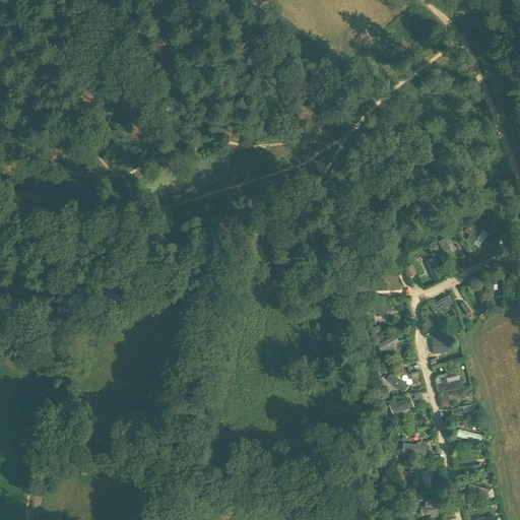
[(519,225),(512,201),(483,213),(500,254),(506,252),(511,250),(516,249),(519,248),(519,225)]
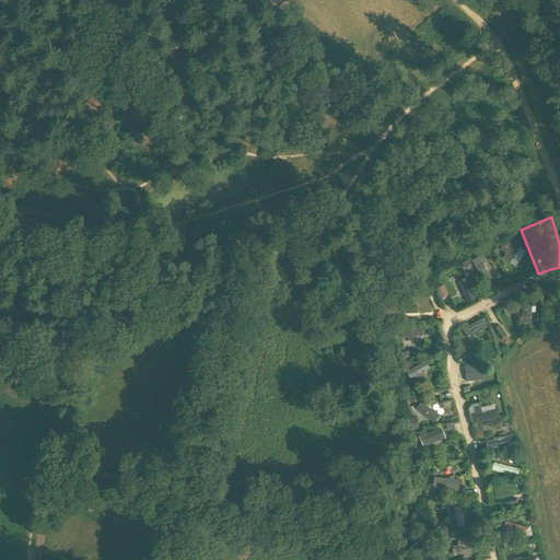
[(521,230),(492,246),(513,286),(517,282),(523,280),(528,278),(533,276),(538,273),(521,230)]
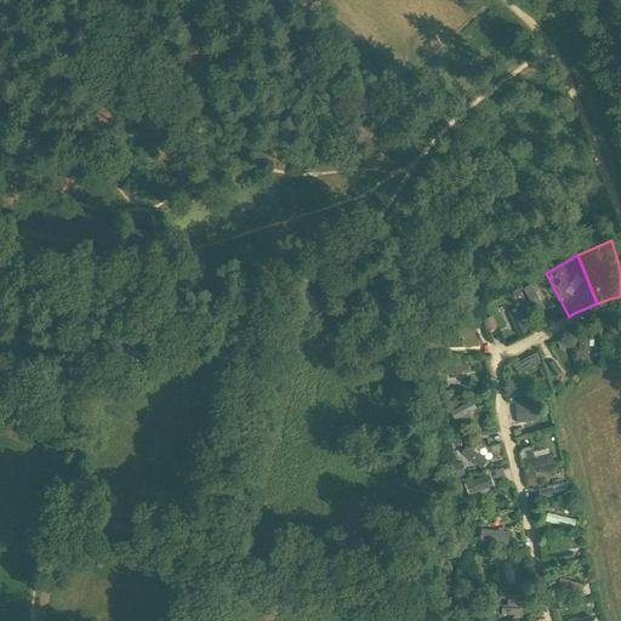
[(546,273),(511,294),(531,336),(569,317),(546,273)]
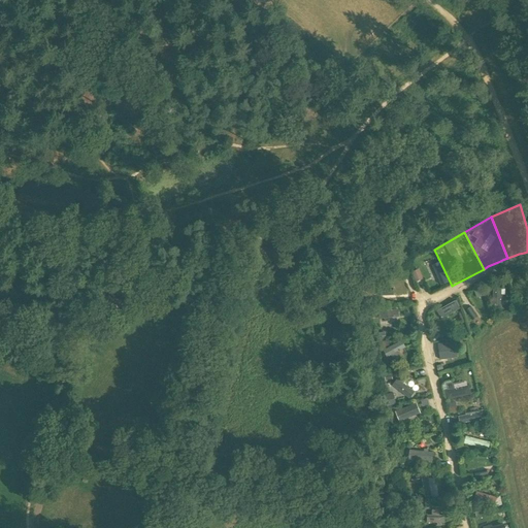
[(427,255),(406,265),(423,300),(452,286),(434,250),(427,255)]
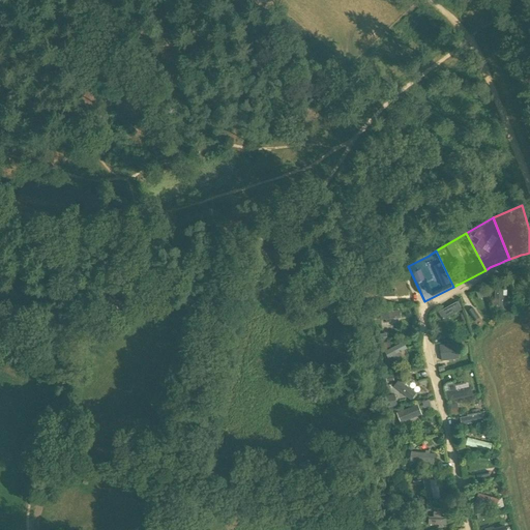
[(491,280),(484,283),(497,325),(523,312),(505,272),(500,274),(495,276),(491,280)]
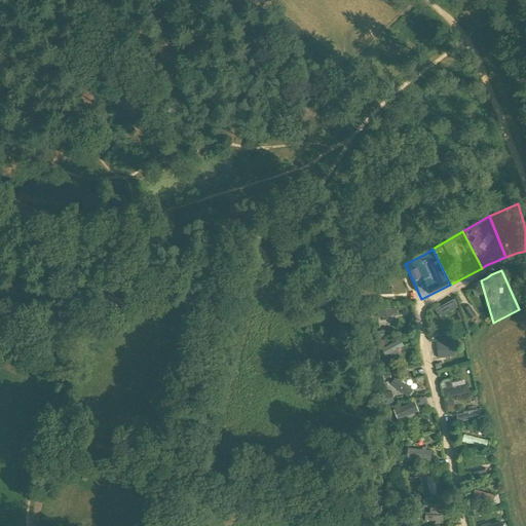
[(481,280),(455,294),(468,335),(493,323),(481,280)]
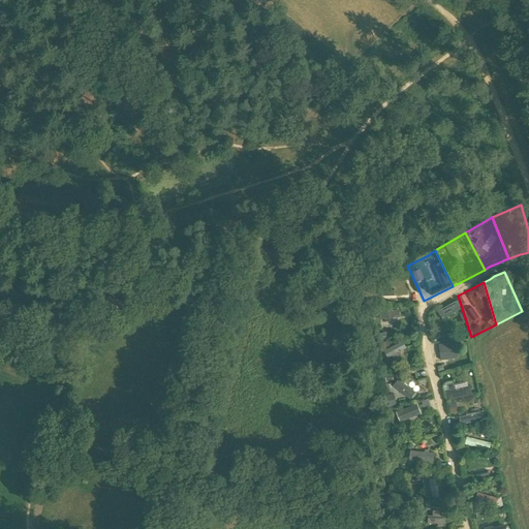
[(426,322),(426,324),(426,327),(428,337),(429,343),(470,338),(471,337),(458,296),(430,309),(429,311),(428,313),(427,315),(427,317),(426,319),(426,322)]
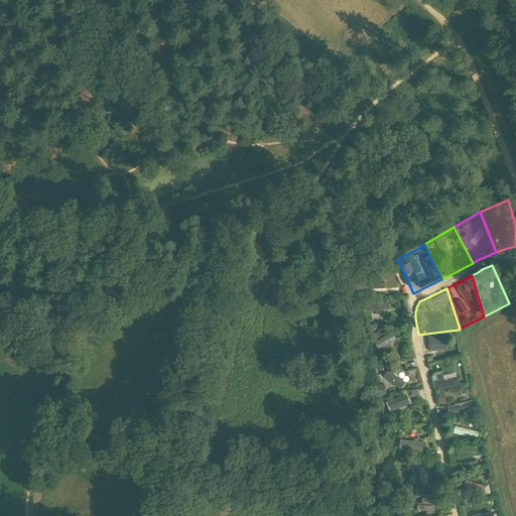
[(395,297),(356,302),(356,303),(364,334),(400,328),(409,325),(408,319),(407,306),(407,305),(407,303),(408,301),(408,300),(408,298),(409,297),(395,297)]
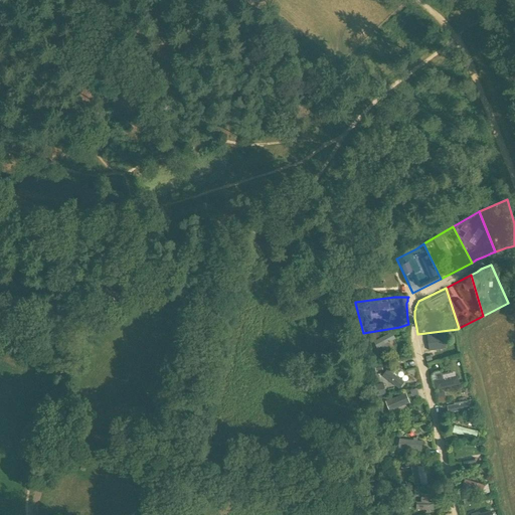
[(458,329),(417,334),(420,347),(424,364),(464,353),(458,329)]
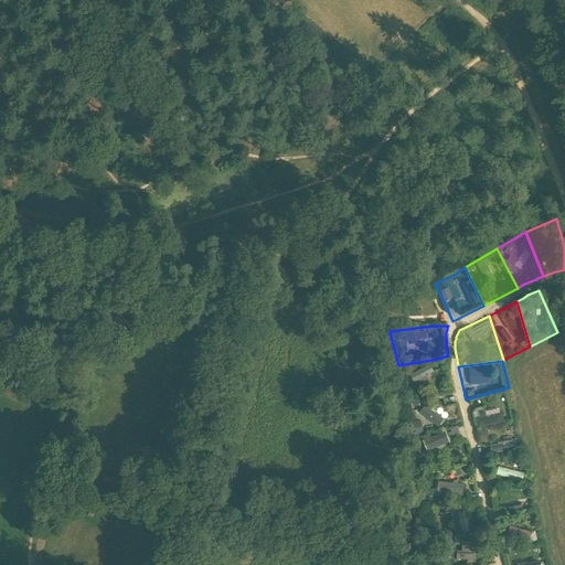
[(409,375),(414,383),(434,373),(429,365),(409,375)]
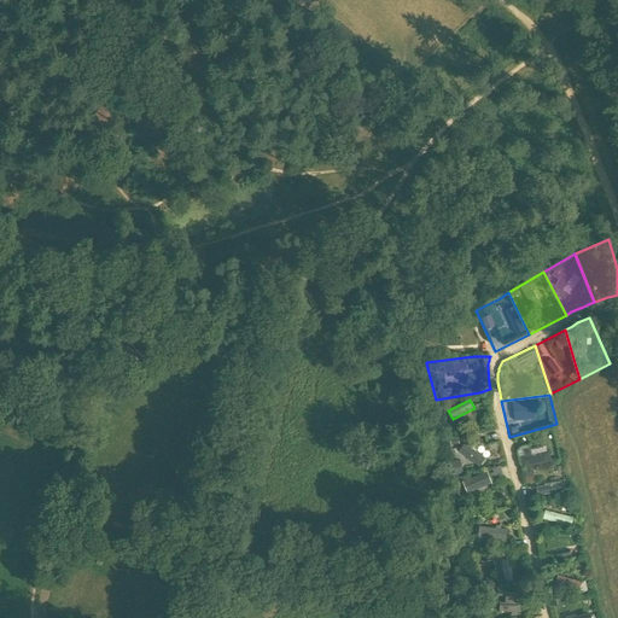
[(557,424),(509,437),(518,471),(565,459),(557,424)]
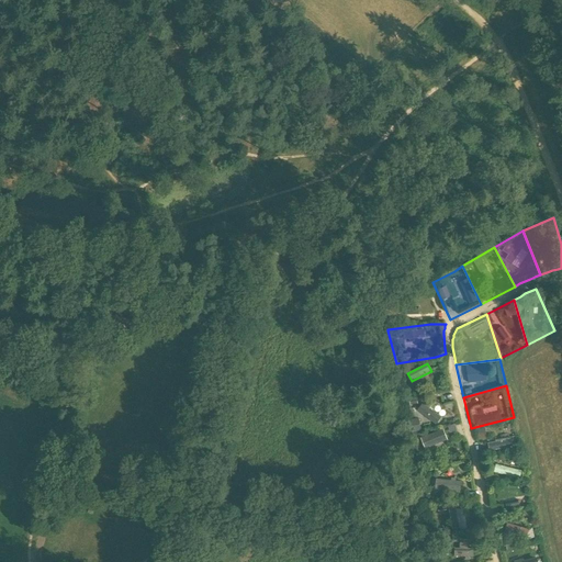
[(453,389),(405,397),(412,424),(414,433),(462,420),(453,389)]
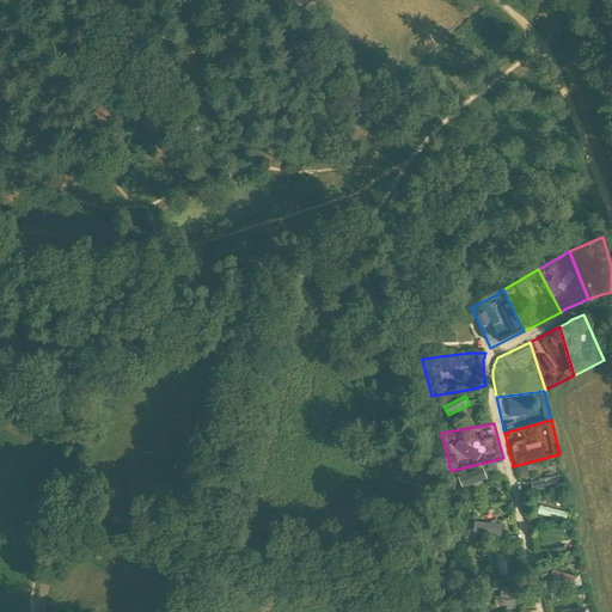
[(560,454),(513,466),(518,487),(520,499),(568,489),(567,484),(560,454)]
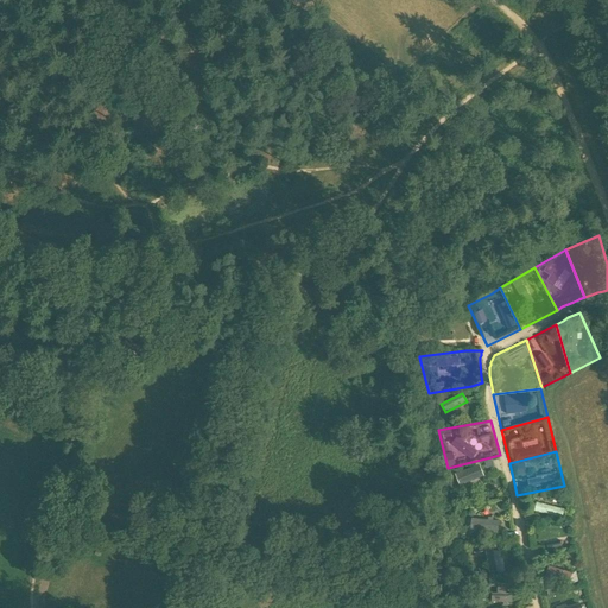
[(455,474),(460,486),(483,476),(479,464),(455,474)]
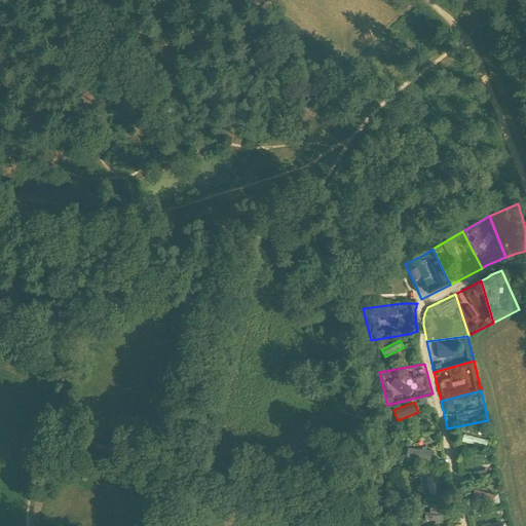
[(488,441),(462,435),(460,444),(486,450),(488,441)]
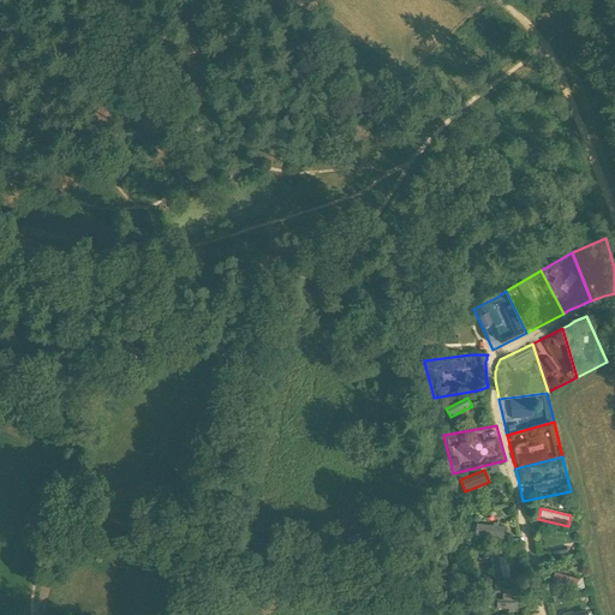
[(578,523),(530,533),(532,543),(537,563),(585,551),(578,523)]
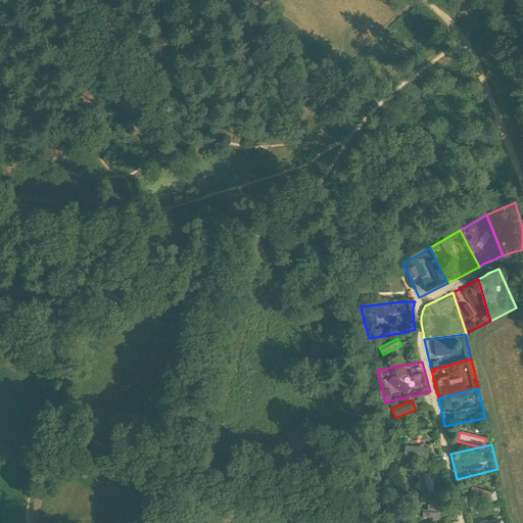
[(428,447),(405,446),(405,457),(427,459),(428,447)]
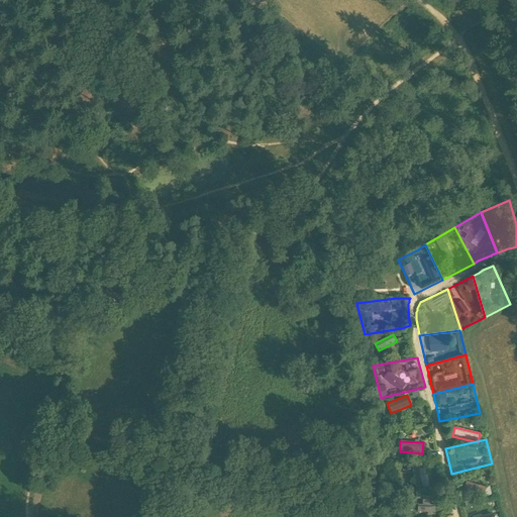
[(439,456),(395,464),(401,492),(446,485),(439,457),(439,456)]
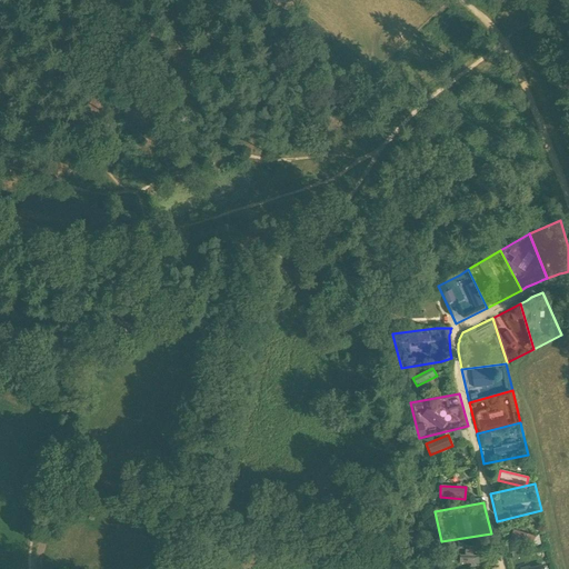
[(536,536),(510,529),(508,540),(533,547),(536,536)]
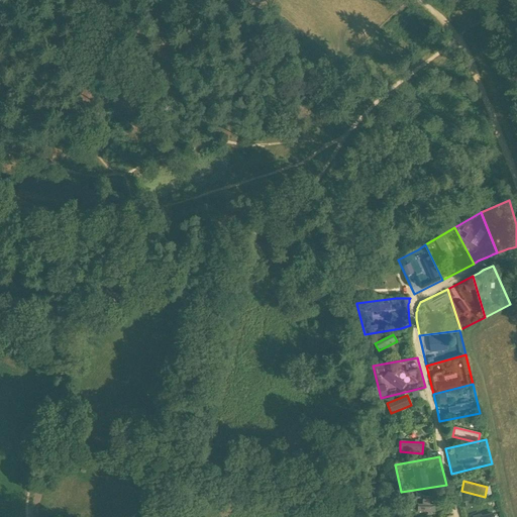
[(417,502),(416,512),(435,513),(436,503),(417,502)]
